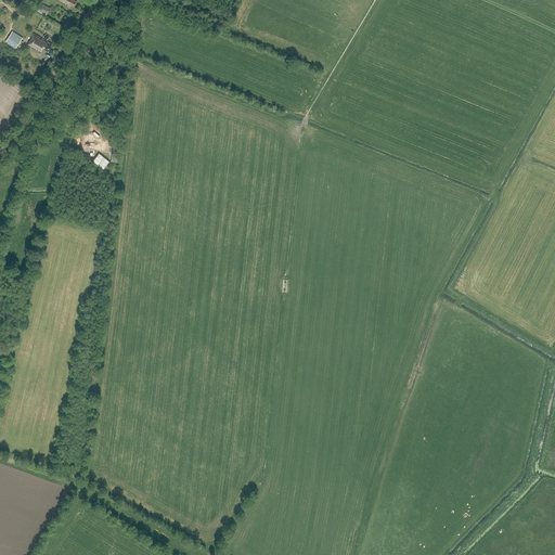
[(57,0),(65,5),(65,4),(67,5),(66,7),(69,9),(71,5),(73,8),(76,2),(74,1),(74,0),(57,0)]
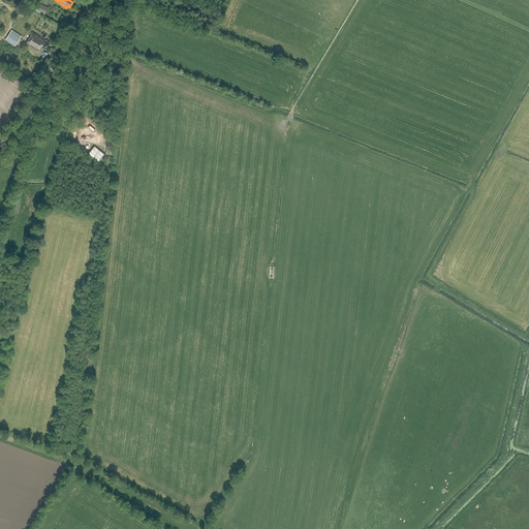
[(31,4),(30,7),(29,8),(43,17),(48,8),(41,4),(39,9),(31,4)]
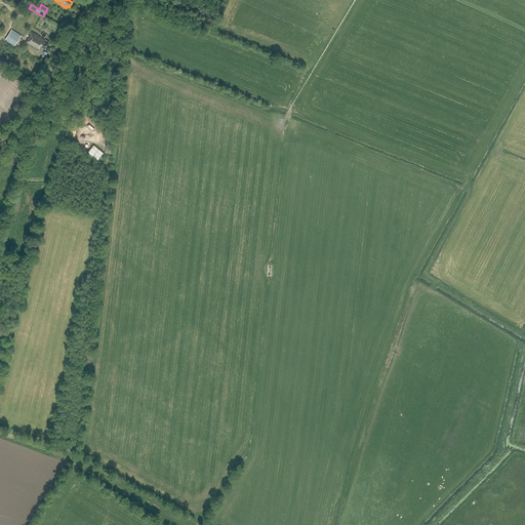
[(32,32),(25,43),(38,50),(40,46),(45,49),(48,42),(32,32)]
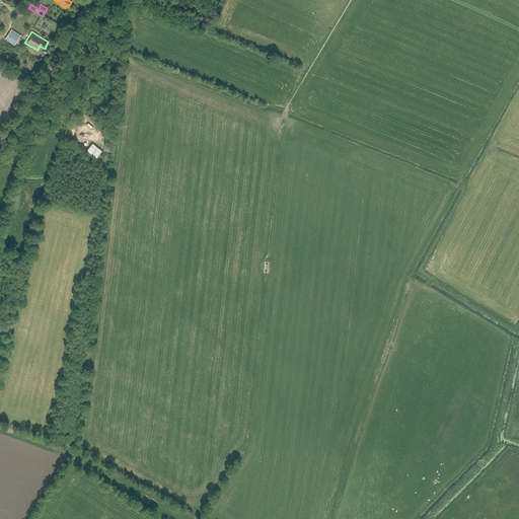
[(18,39),(9,32),(4,40),(14,46),(18,39)]
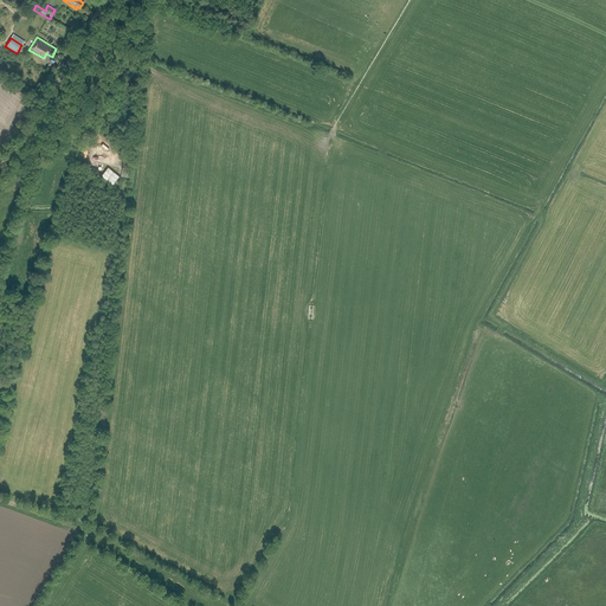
[(102,154),(91,152),(89,162),(96,163),(96,161),(108,163),(108,161),(109,161),(109,158),(110,152),(102,150),(102,154)]
